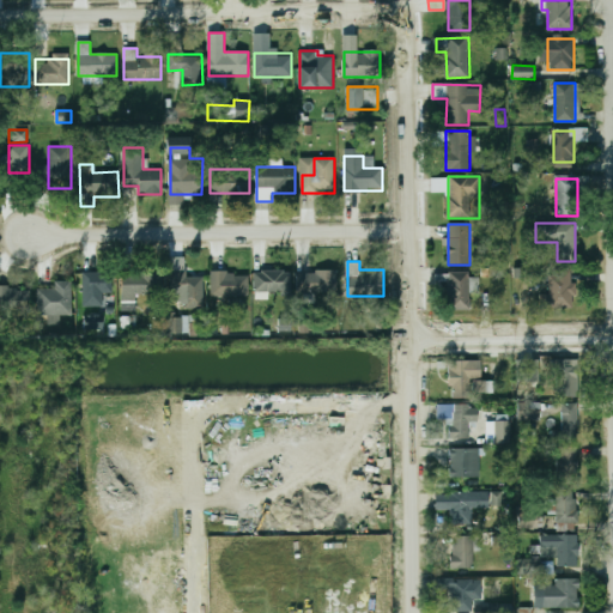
[(338,293),(338,269),(298,269),(298,293),(338,293)]
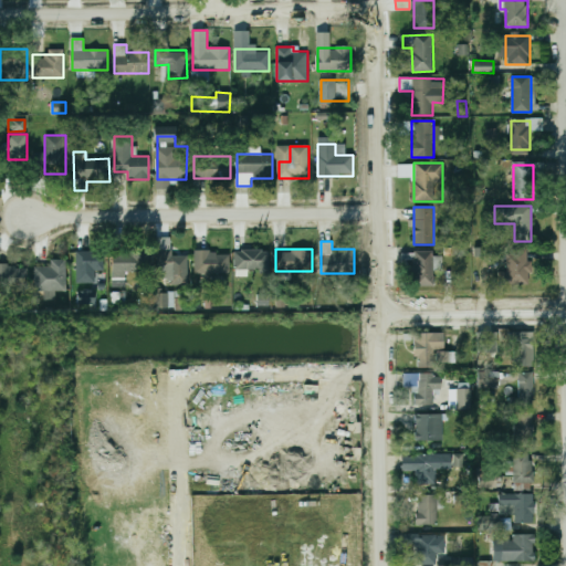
[(500,271),(500,285),(530,285),(530,249),(507,249),(507,271),(500,271)]
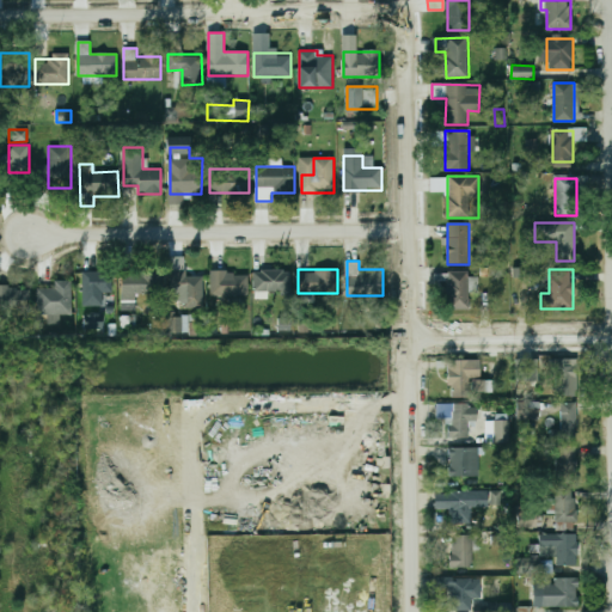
[(288,292),(288,270),(255,270),(255,292),(288,292)]
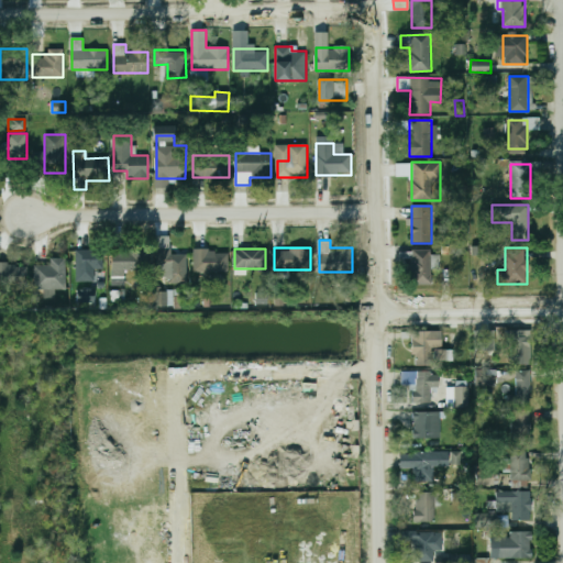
[(101,250),(77,250),(77,282),(101,282),(101,250)]
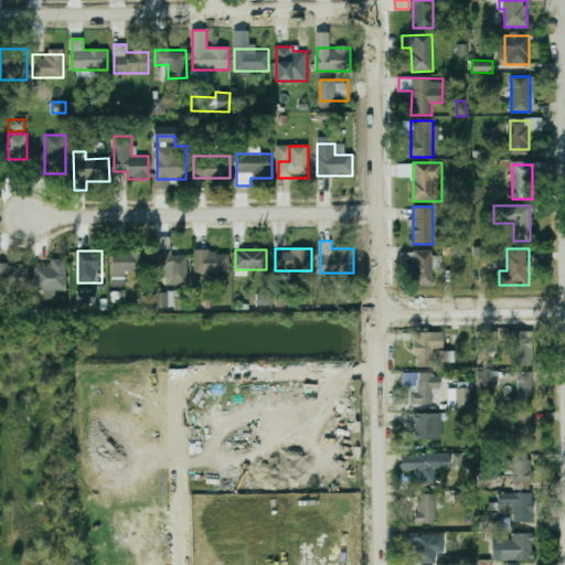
[(169,284),(188,284),(188,251),(158,251),(158,277),(169,277),(169,284)]
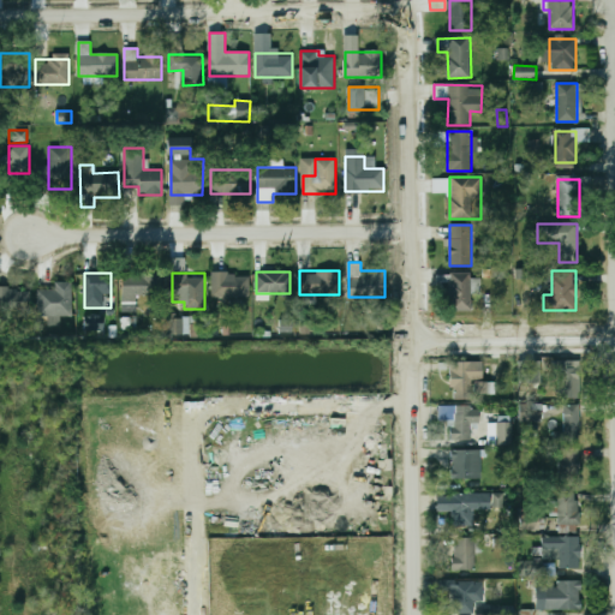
[(250,297),(250,273),(212,273),(212,297),(250,297)]
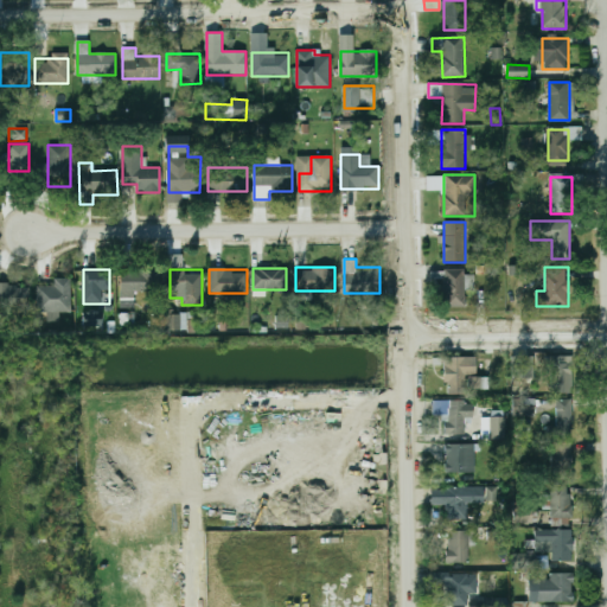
[(445,270),(445,307),(465,307),(465,270),(445,270)]
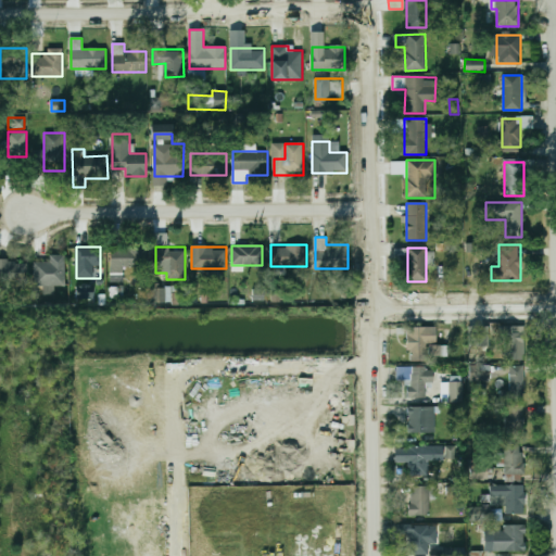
[(111,249),(111,274),(124,274),(124,268),(147,268),(147,249),(111,249)]
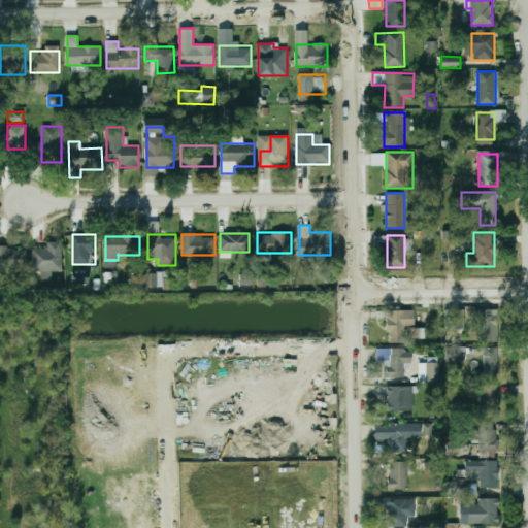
[(33,271),(63,271),(63,242),(47,242),(47,249),(33,249),(33,271)]
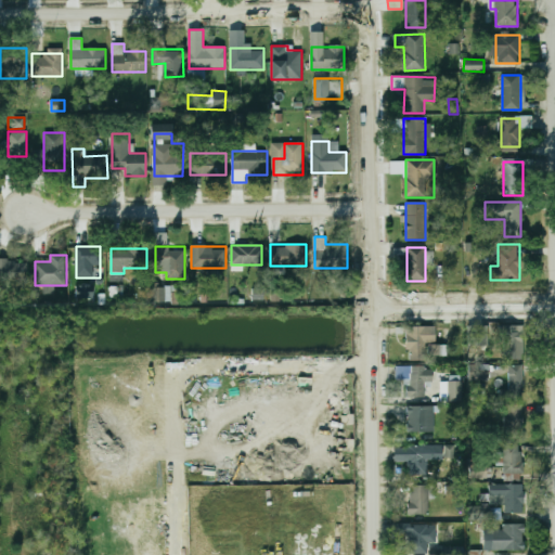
[(0,283),(29,283),(29,259),(0,259),(0,283)]
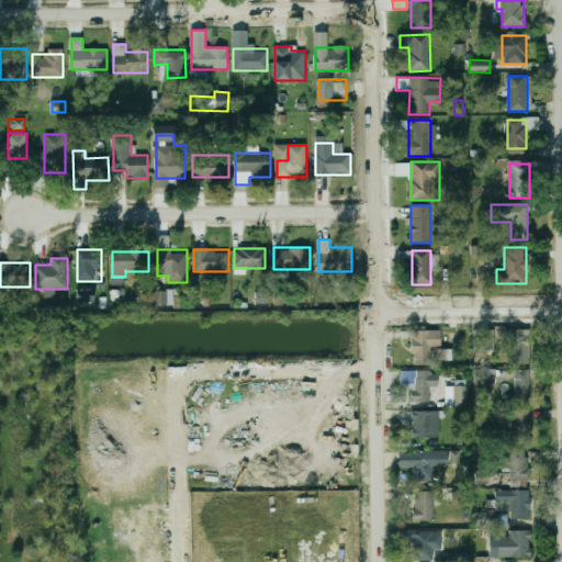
[(94,289),(78,288),(77,302),(93,303),(94,289)]
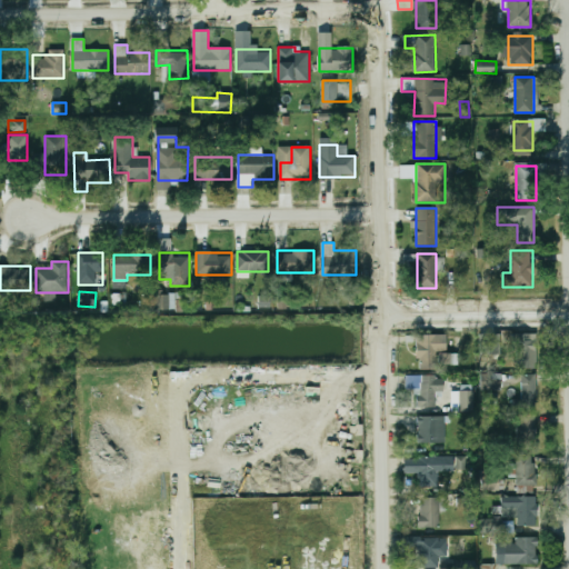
[(155,309),(175,310),(175,295),(155,295),(155,309)]
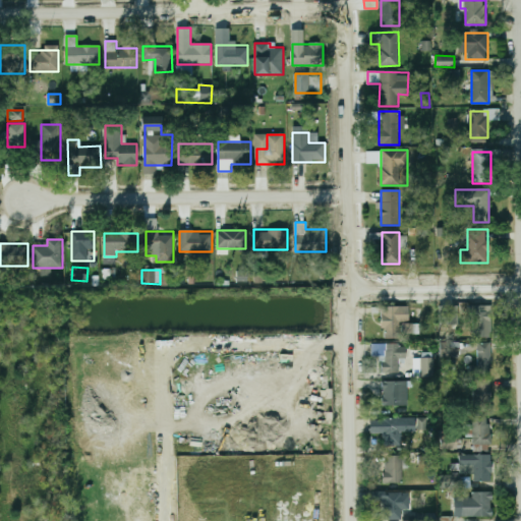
[(441,329),(458,329),(458,305),(441,305),(441,329)]
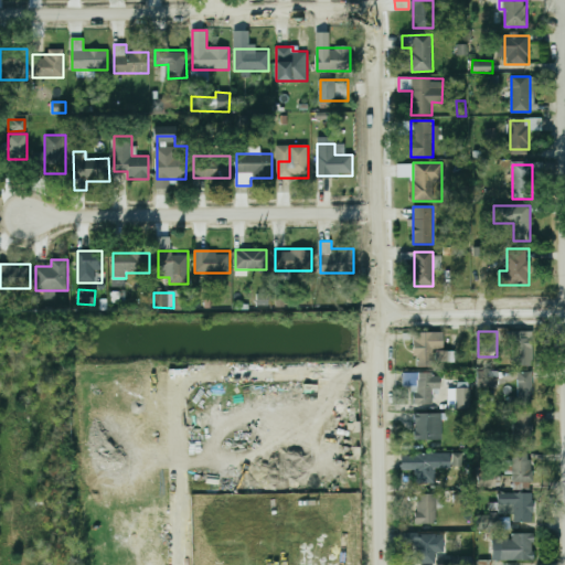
[(529,364),(529,331),(512,331),(512,364),(529,364)]
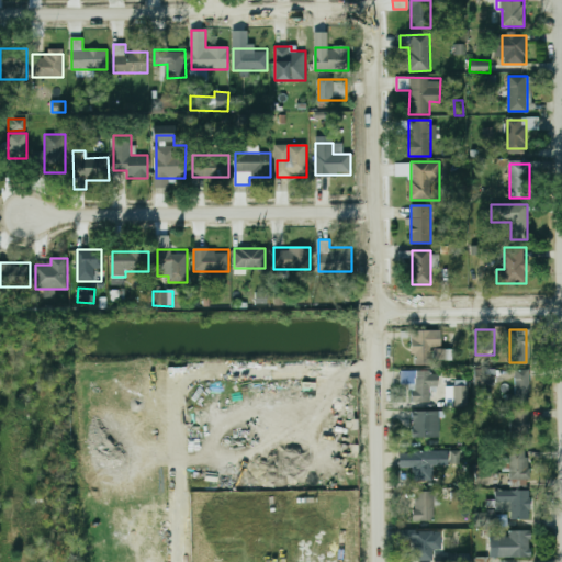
[(413,366),(433,366),(433,347),(444,347),(444,330),(413,330),(413,366)]
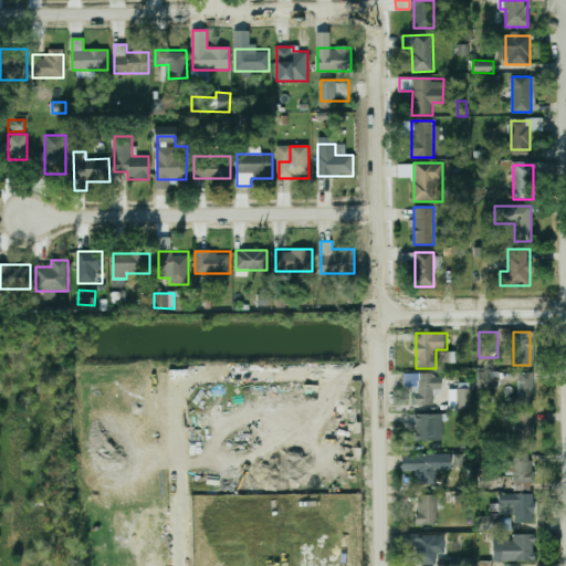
[(437,362),(454,363),(454,352),(437,352),(437,362)]
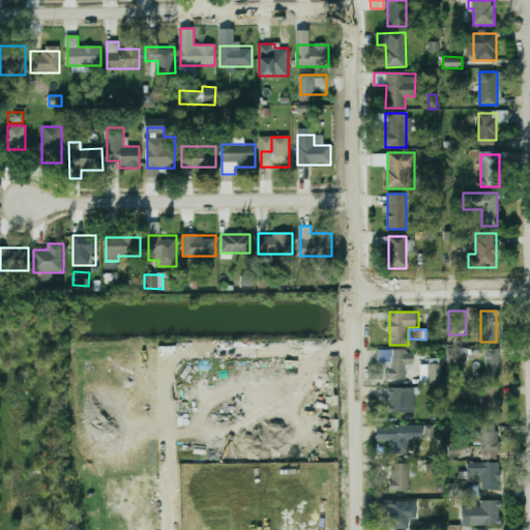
[(468,348),(448,348),(448,362),(467,363),(468,348)]
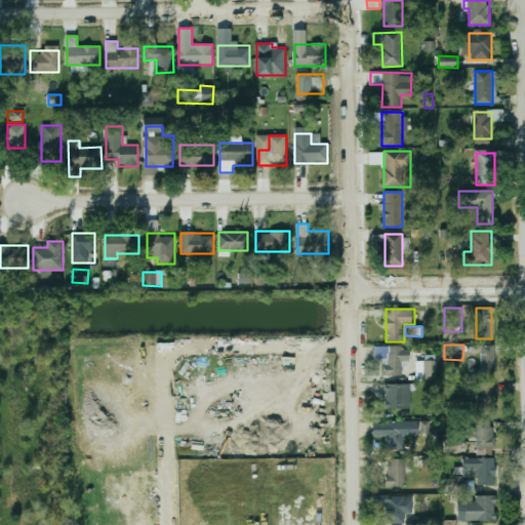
[(494,346),(482,346),(482,368),(474,368),(474,376),(494,376),(494,346)]
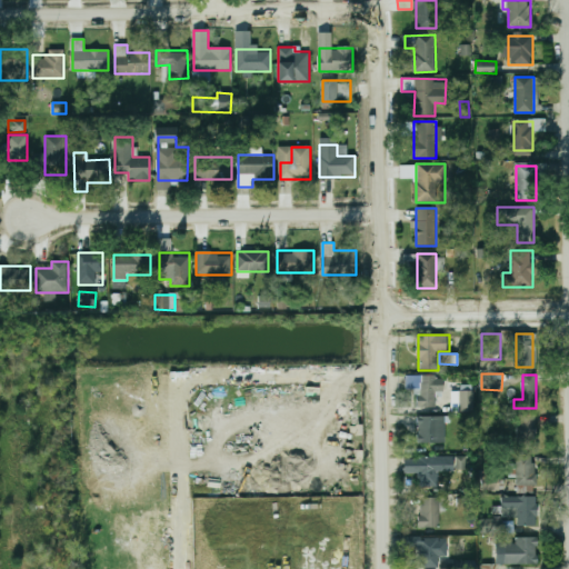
[(437,396),(443,396),(443,376),(407,376),(407,390),(417,390),(417,408),(437,408),(437,396)]
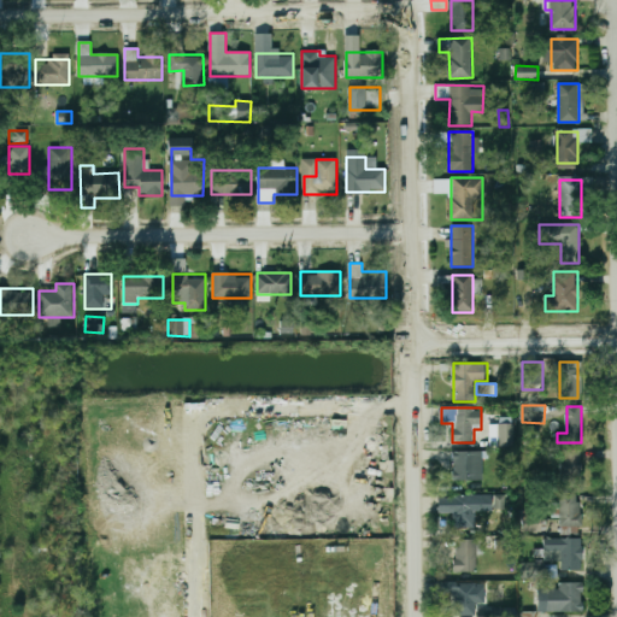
[(498,446),(515,446),(515,423),(498,423),(498,446)]
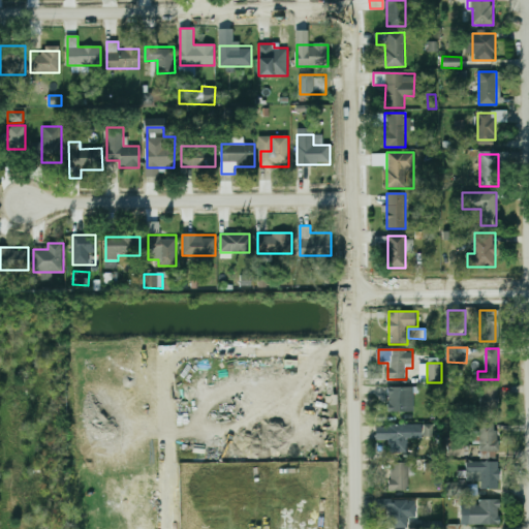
[(462,371),(450,370),(449,381),(462,382),(462,371)]
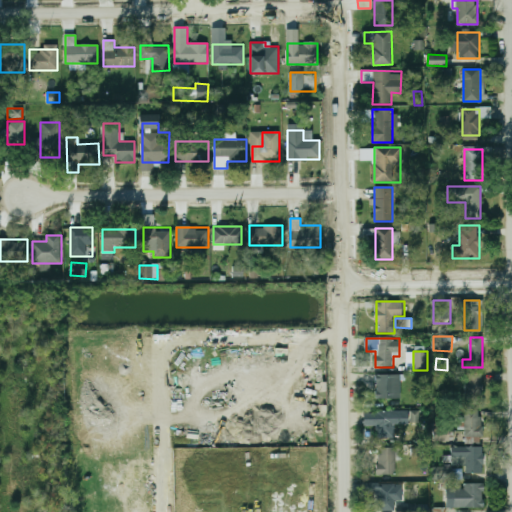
[(400,374),(375,374),(375,399),(400,399),(400,374)]
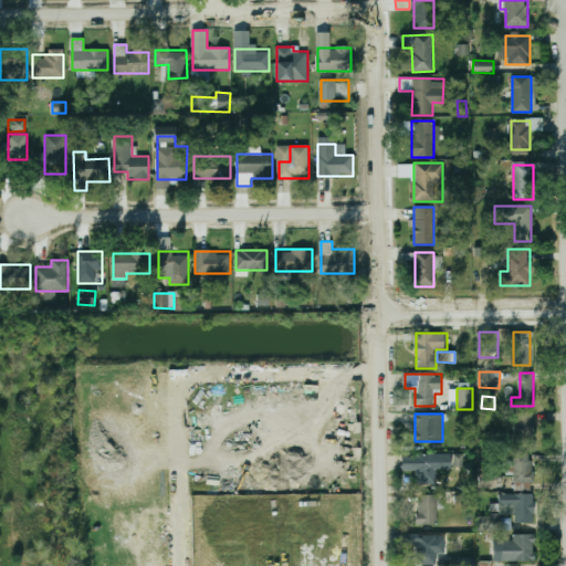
[(533,413),(515,413),(515,442),(533,442),(533,413)]
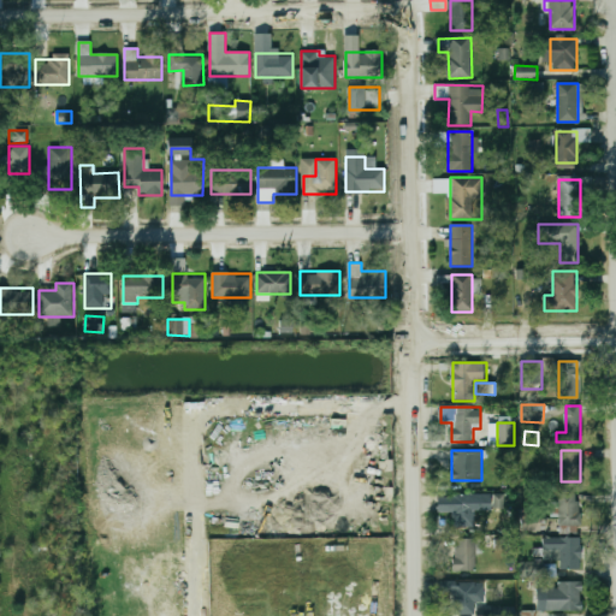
[(477,527),(477,511),(492,511),(492,493),(437,495),(437,513),(454,513),(454,528),(477,527)]
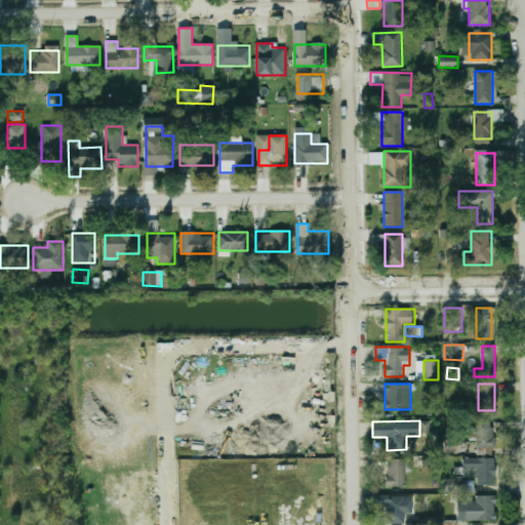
[(430,434),(429,420),(419,421),(419,434),(430,434)]
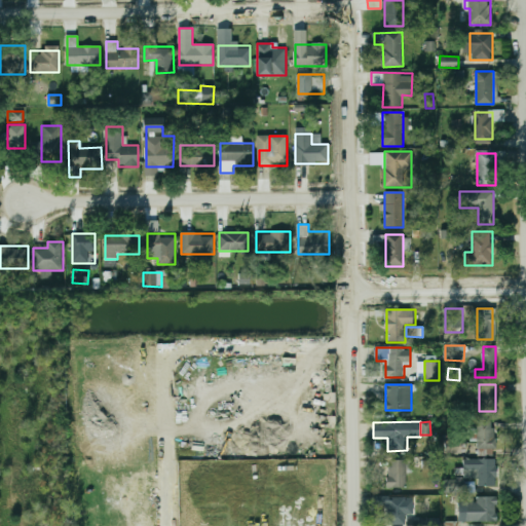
[(496,454),(496,421),(478,421),(478,454),(496,454)]
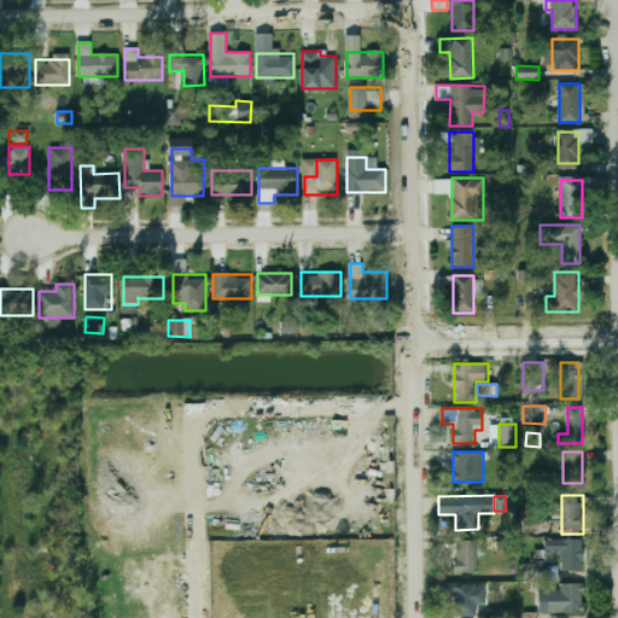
[(456,572),(478,572),(479,541),(456,541),(456,572)]
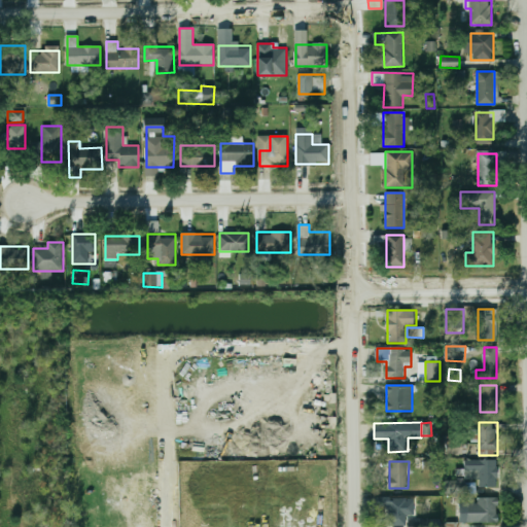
[(465,461),(465,479),(480,479),(480,487),(496,487),(496,461),(465,461)]
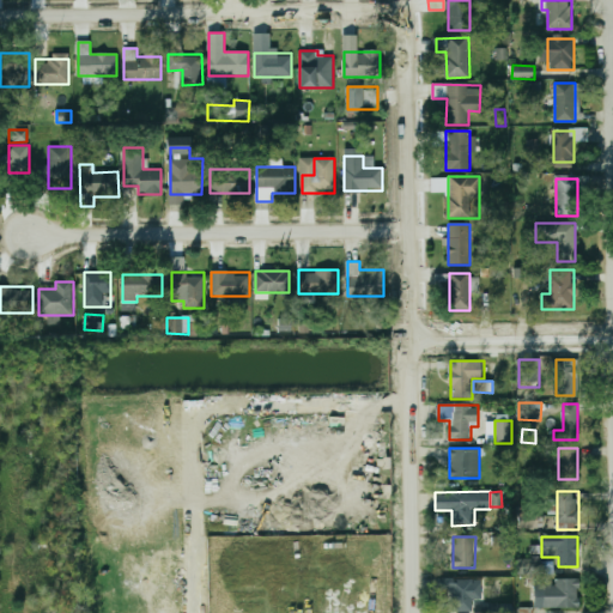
[(541,574),(553,572),(552,563),(541,563),(541,574)]
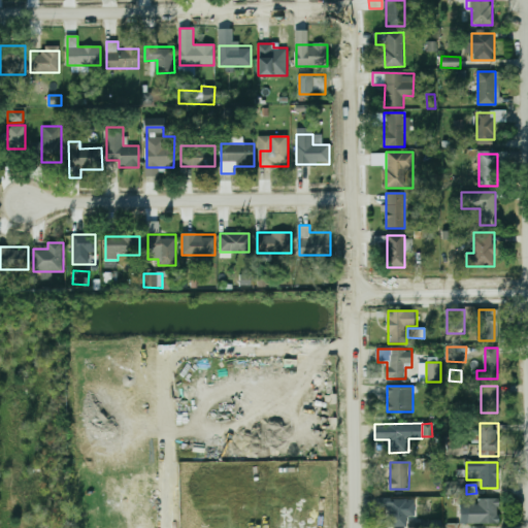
[(500,498),(477,498),(477,503),(468,503),(468,524),(500,524),(500,498)]
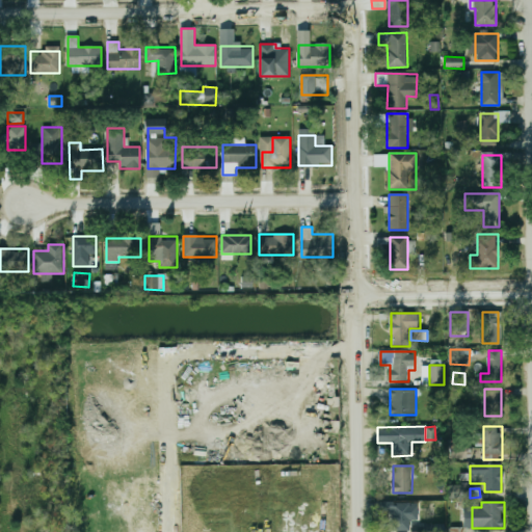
[(410,523),(418,523),(418,504),(381,504),(381,513),(393,513),(393,531),(410,531),(410,523)]
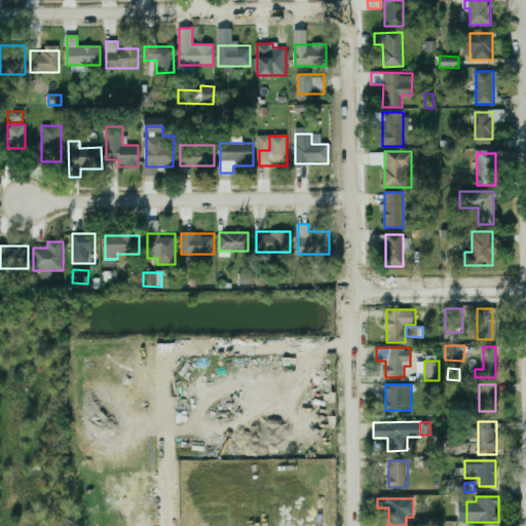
All buildings are outlined.
